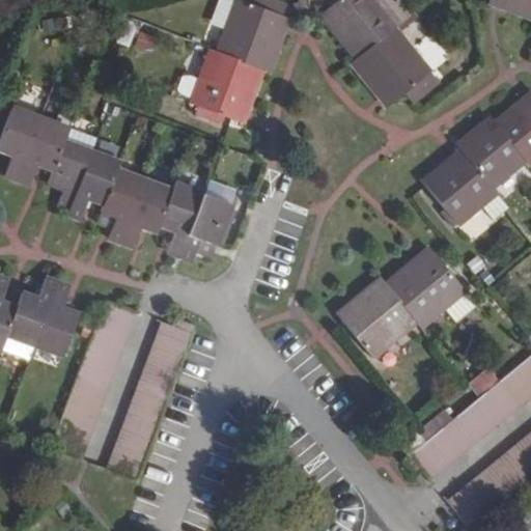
[(276,30),(281,18),(285,7),(267,0),(236,0),(217,53),(261,71),(267,73),(282,32),(276,30)]
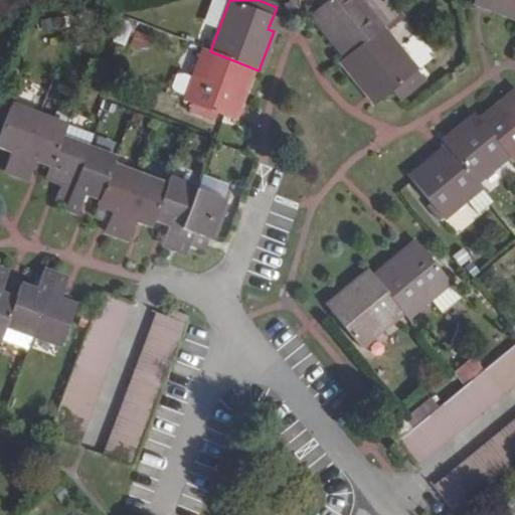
[(364,0),(331,0),(317,12),(324,21),(319,25),(345,59),(380,29),(386,24),(364,0)]
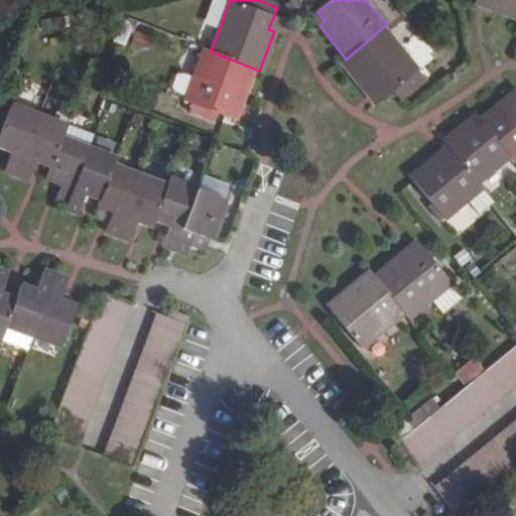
[(515,0),(476,0),(474,7),(515,23),(515,0)]
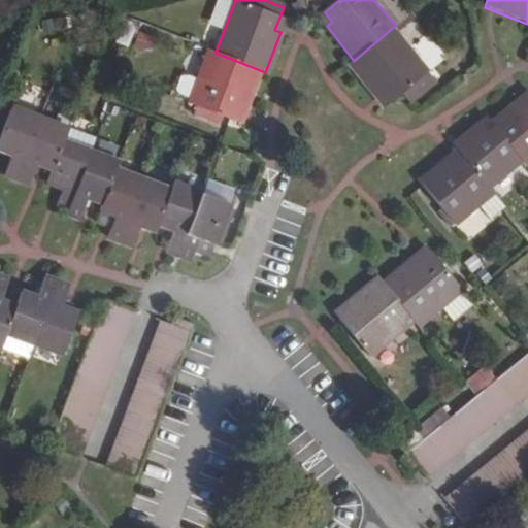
[(332,22),(325,12),(319,18),(327,26),(332,22)]
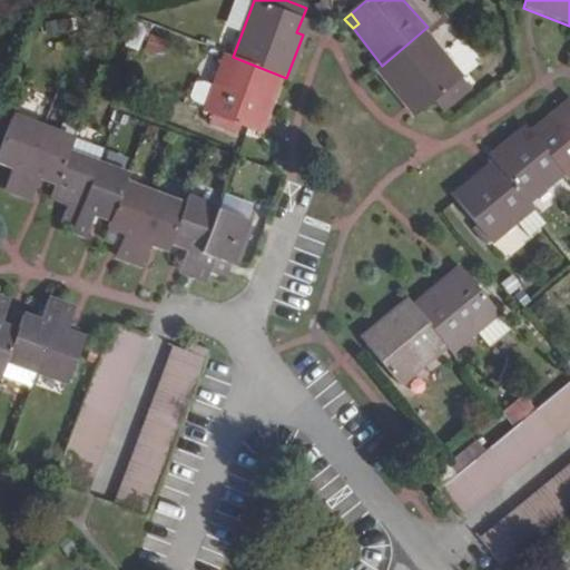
[(308,22),(302,19),(296,32),(303,35),(308,22)]
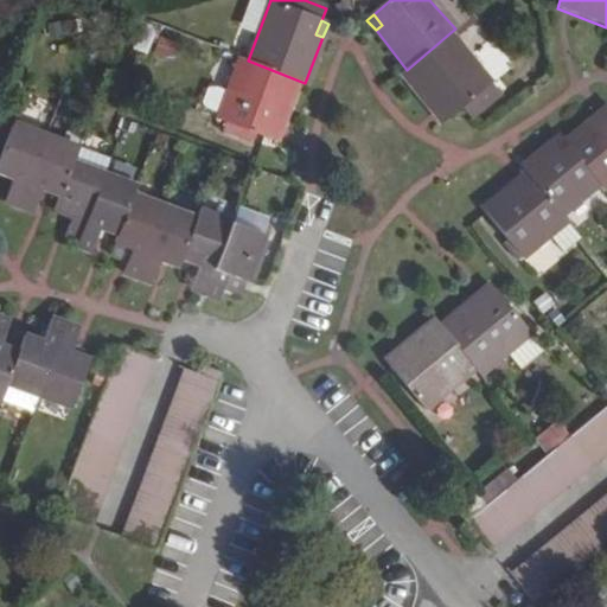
[(490,85),(448,34),(407,70),(401,75),(432,114),(439,109),(447,119),(490,85)]
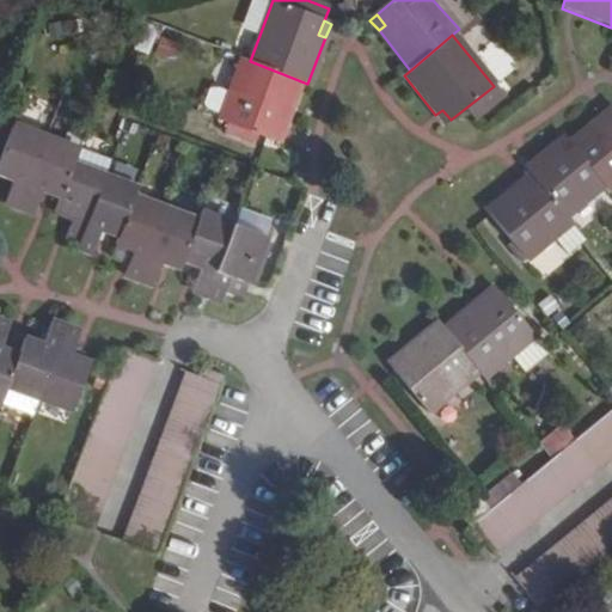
[(301,81),(250,61),(243,59),(219,120),(228,123),(224,133),(248,141),(252,132),(270,139),(276,124),(285,127),(301,81)]
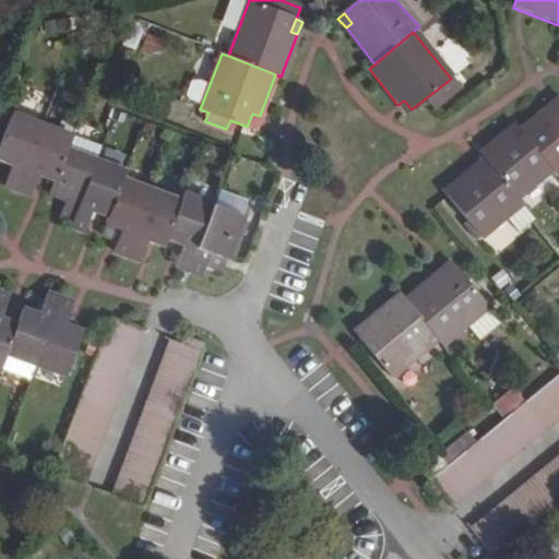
[(554,113),(558,107),(558,98),(549,107),(554,113)]
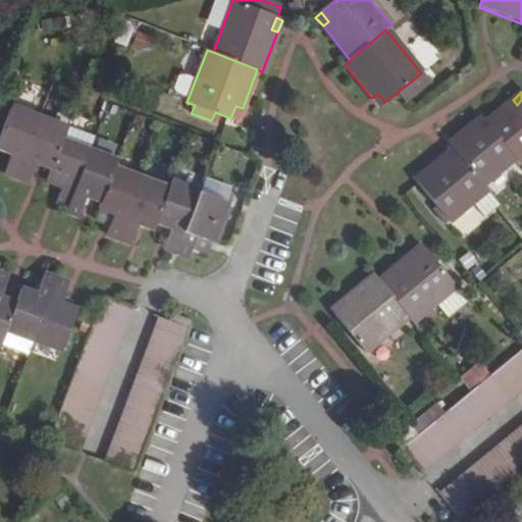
[(378,106),(384,102),(377,94),(371,98),(378,106)]
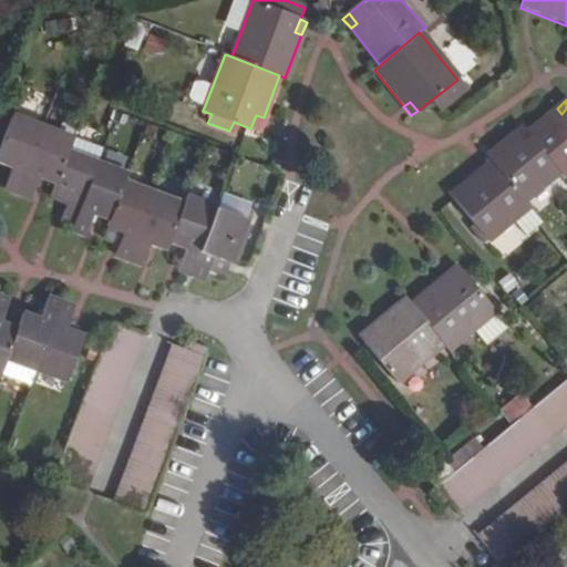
[(566,175),(566,109),(562,114),(557,109),(527,134),(557,173),(563,179),(566,175)]
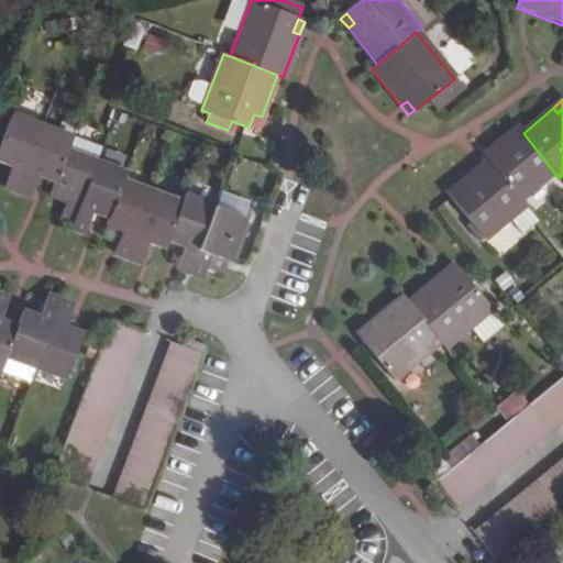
[(254,114),(249,128),(256,130),(262,117),(254,114)]
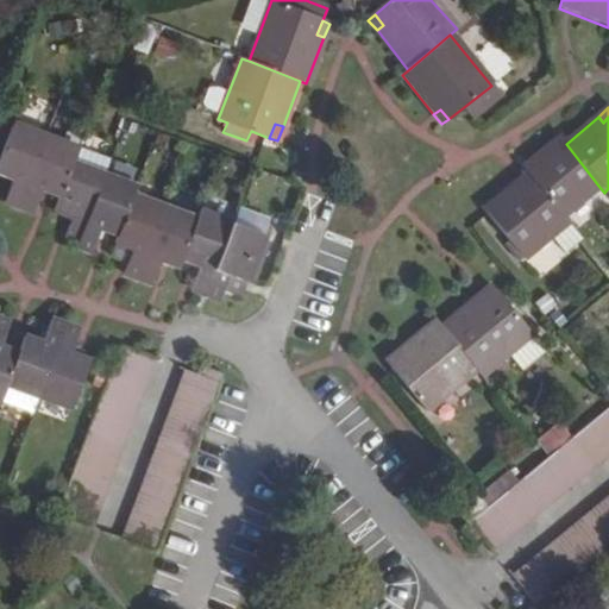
[(18,206),(44,137),(13,125),(0,159),(0,170),(16,177),(5,202),(18,206)]
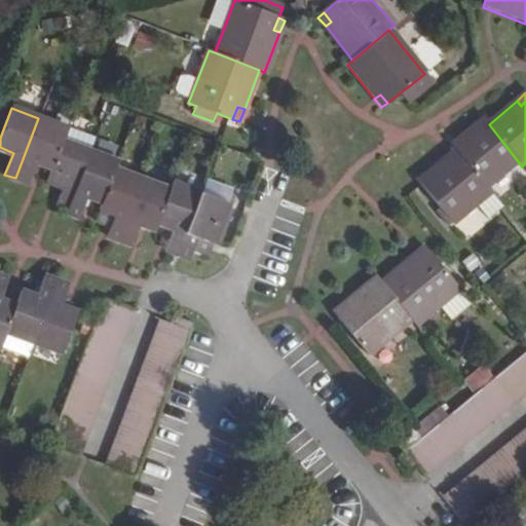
[(62,141),(66,128),(38,118),(15,178),(27,182),(36,161),(51,170),(64,141),(62,141)]
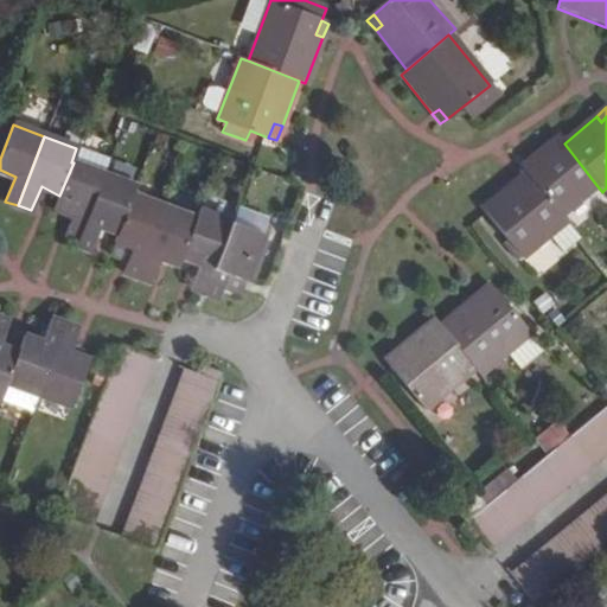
[(560,217),(596,185),(564,144),(563,144),(558,138),(532,159),(538,165),(526,174),(530,180),(560,217)]
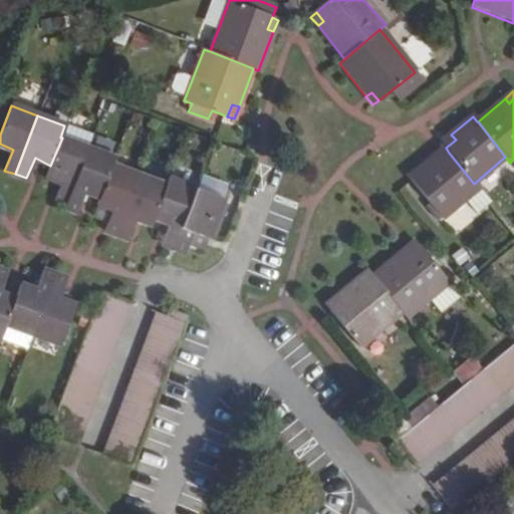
[(62,138),(86,149),(91,136),(64,125),(60,138),(62,138)]
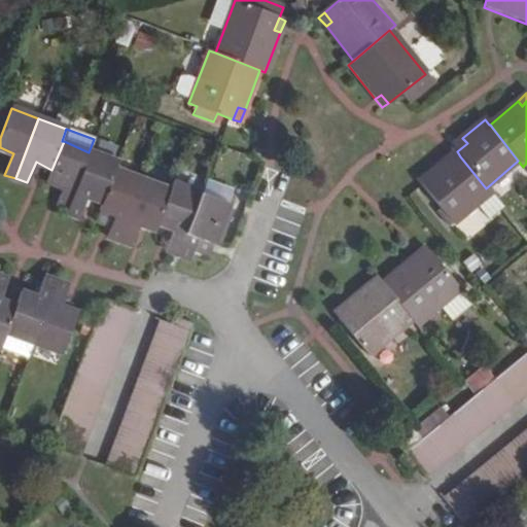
[(467,143),(462,138),(453,146),(457,151),(467,143)]
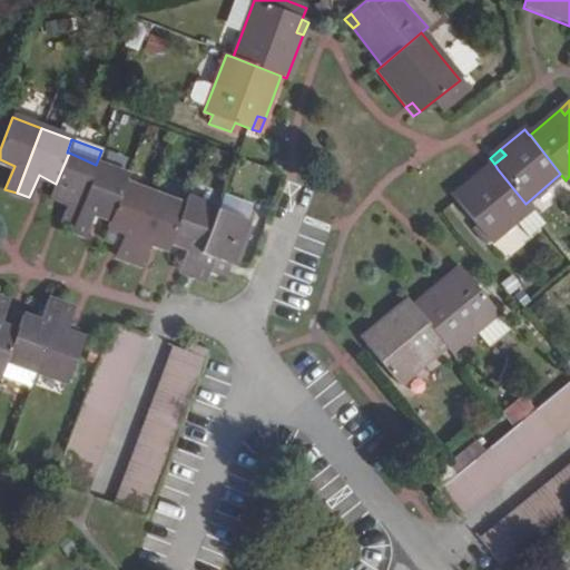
[(75,224),(96,165),(69,153),(56,184),(50,197),(68,203),(62,220),(75,224)]
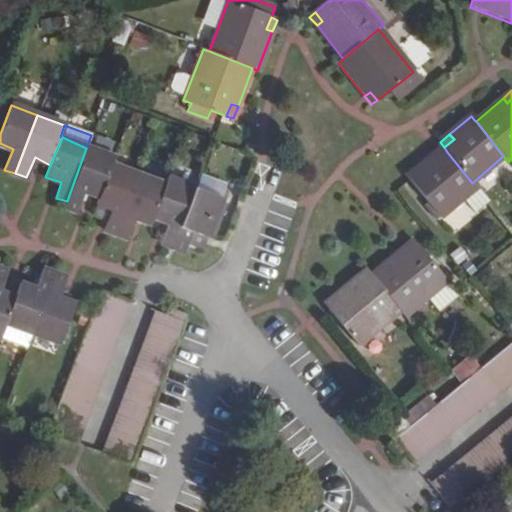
[(444,147),(433,156),(437,161),(447,152),(444,147)]
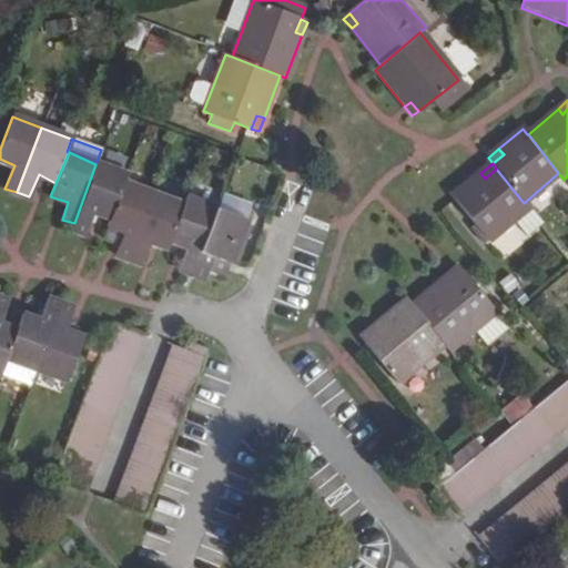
[(125,175),(95,164),(74,223),(72,229),(84,233),(93,213),(110,219),(123,184),(122,183),(125,175)]
